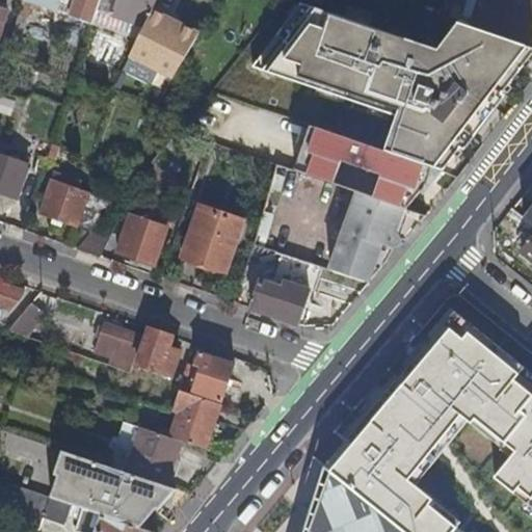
[(22,0),(92,24),(100,0),(22,0)]
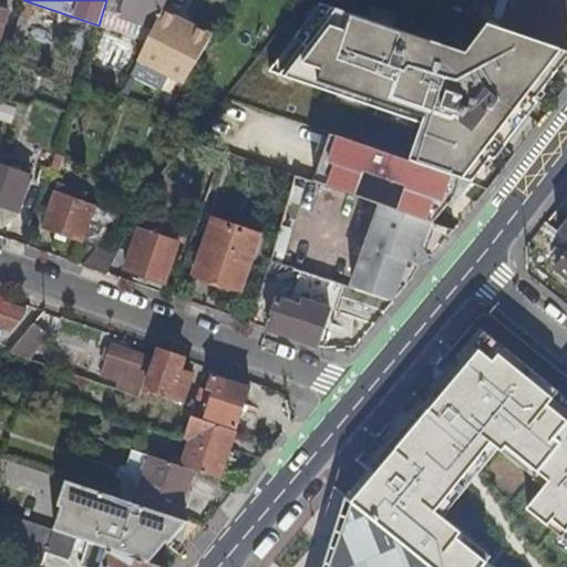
[(126,0),(123,23),(155,34),(167,0),(126,0)]
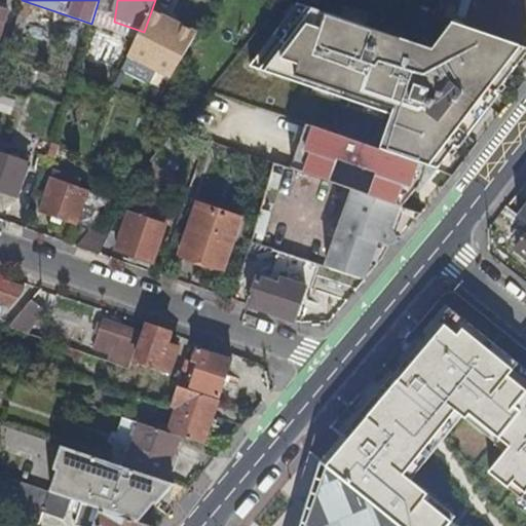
[(443,168),(489,99),(518,46),(472,30),(453,43),(335,0),(279,0),(278,2),(255,38),(411,89),(384,149),(443,168)]
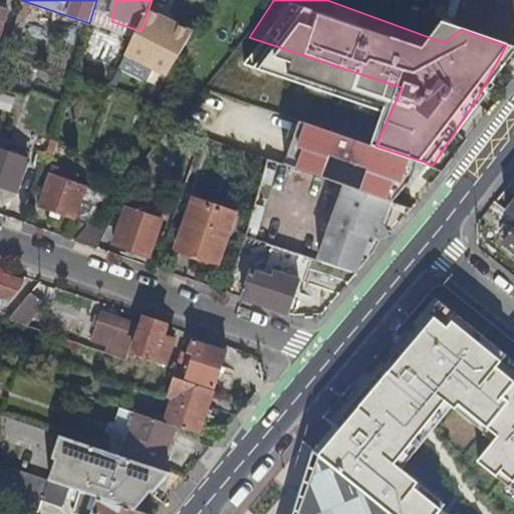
[(513,2),(507,0),(462,0),(455,25),(461,29),(506,45),(513,24),(513,2)]
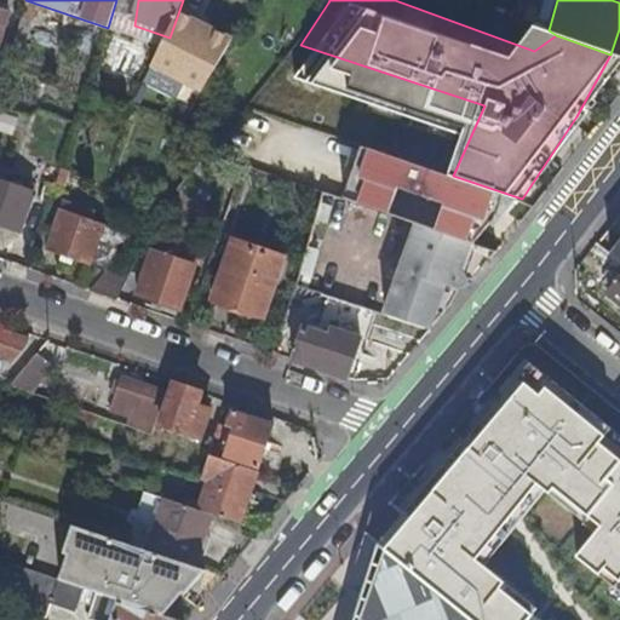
[(0,131),(10,137),(18,120),(0,110),(0,131)]
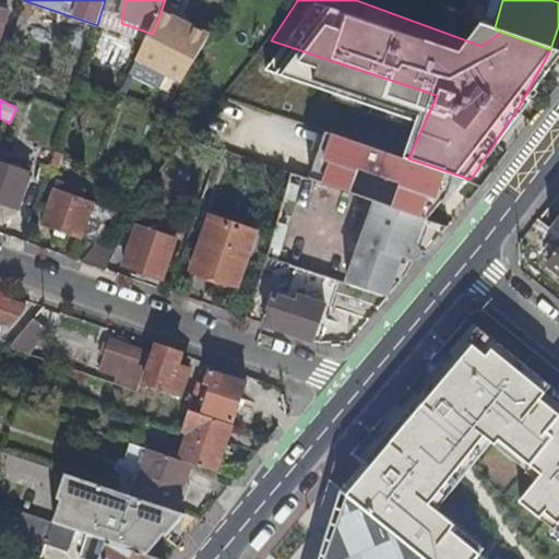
[(330,131),(312,185),(375,200),(442,223),(471,179),(408,158),(371,145),(330,131)]
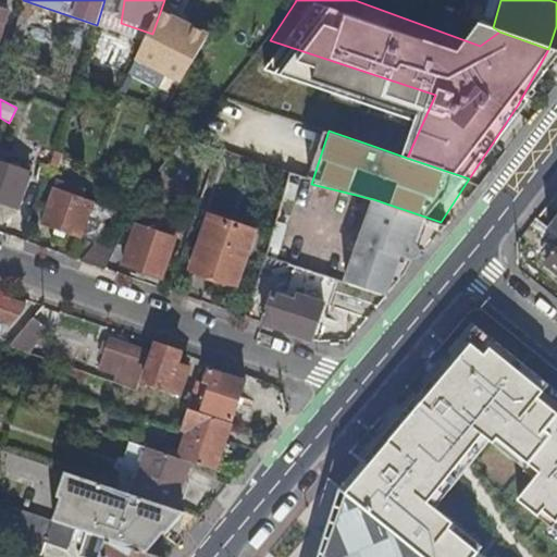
[(0,201),(34,213),(51,162),(53,156),(38,150),(28,178),(0,168),(0,201)]
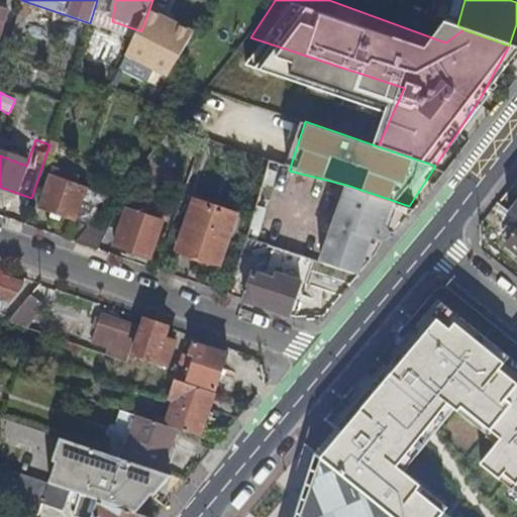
[(67,144),(50,139),(49,144),(47,150),(64,156),(67,144)]
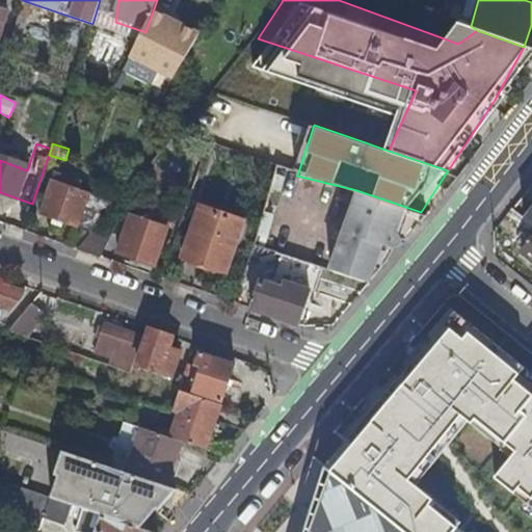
[(68,185),(70,179),(54,174),(52,179),(68,185)]
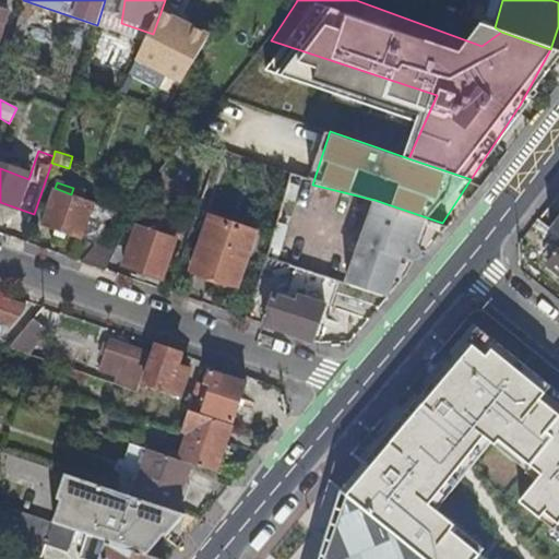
[(85,192),(73,188),(71,194),(55,188),(42,223),(79,237),(68,257),(81,261),(100,238),(122,213),(83,199),(85,192)]
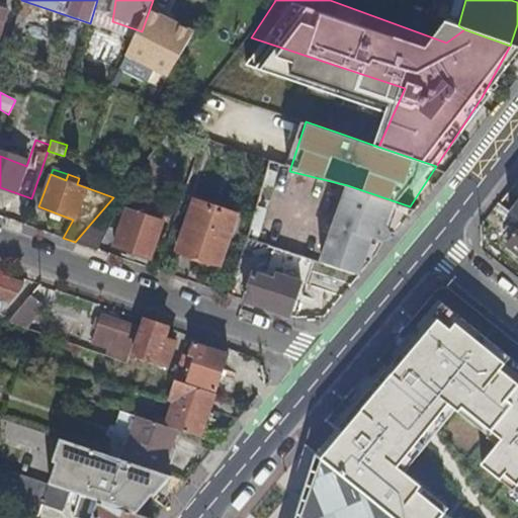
[(334,224),(330,238),(322,261),(358,274),(363,268),(376,252),(384,239),(389,237),(390,231),(394,233),(413,210),(412,209),(412,208),(412,207),(410,206),(347,185),(334,224)]
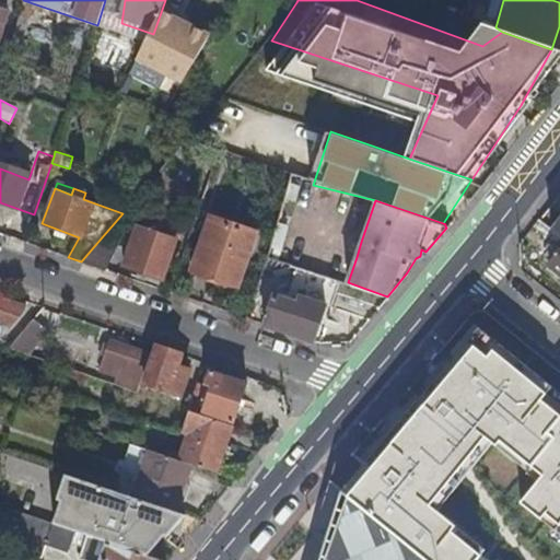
[(559,208),(545,228),(559,237),(559,208)]
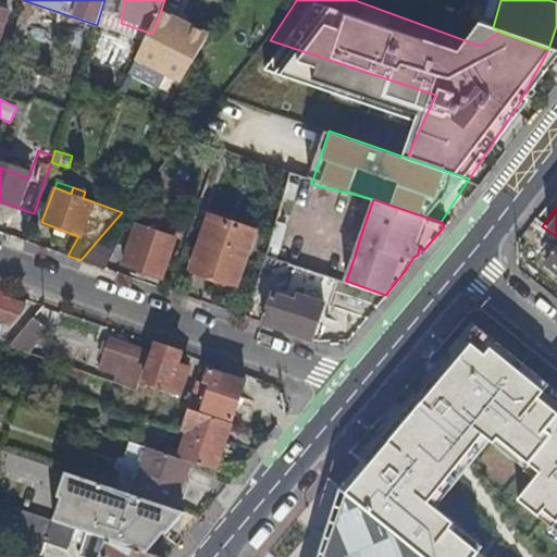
[(210,214),(192,268),(237,284),(256,231),(210,214)]
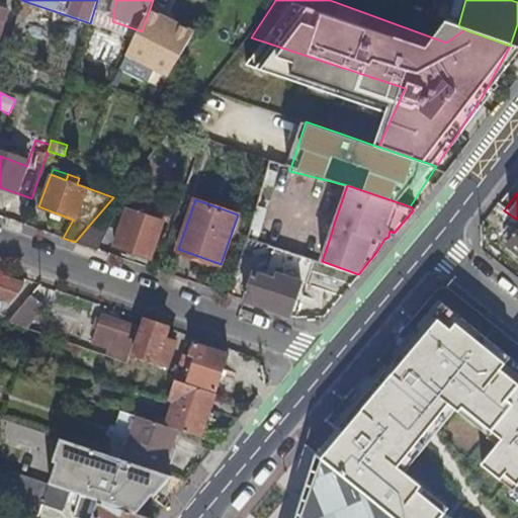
[(162,220),(127,207),(114,246),(130,250),(127,255),(148,262),(150,257),(162,220)]
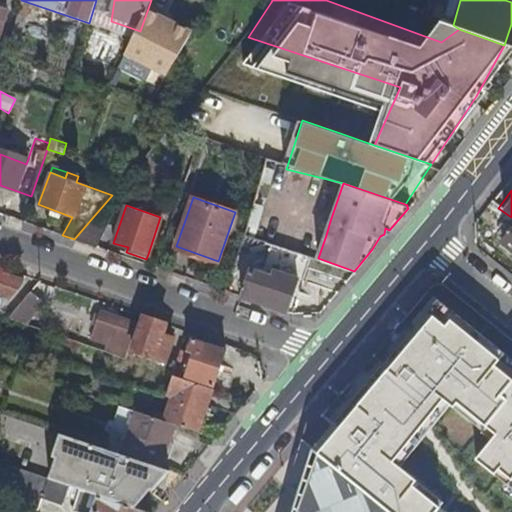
[(104,223),(92,218),(74,239),(96,247),(104,223)]
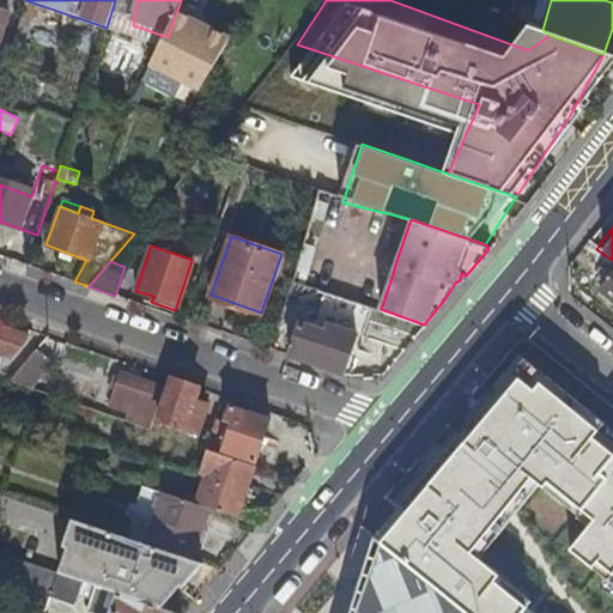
[(362,335),(371,307),(354,301),(326,292),(314,327),(299,322),(289,354),(344,372),(357,333),(362,335)]
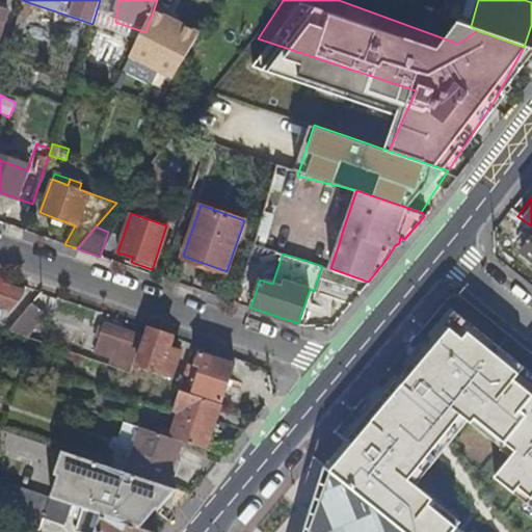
[(0,306),(8,309),(23,297),(24,292),(0,283),(0,306)]
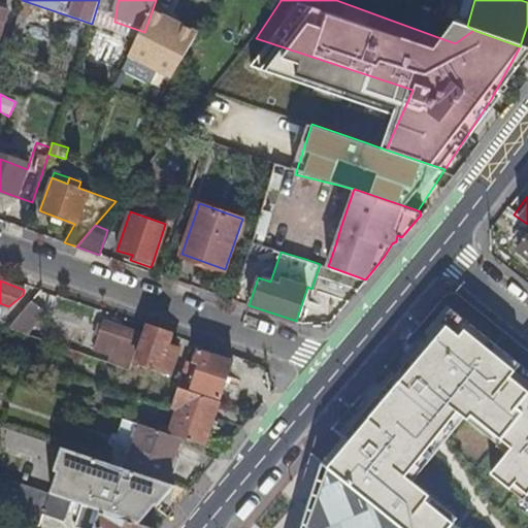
[(300,323),(311,289),(307,287),(296,321),(300,323)]
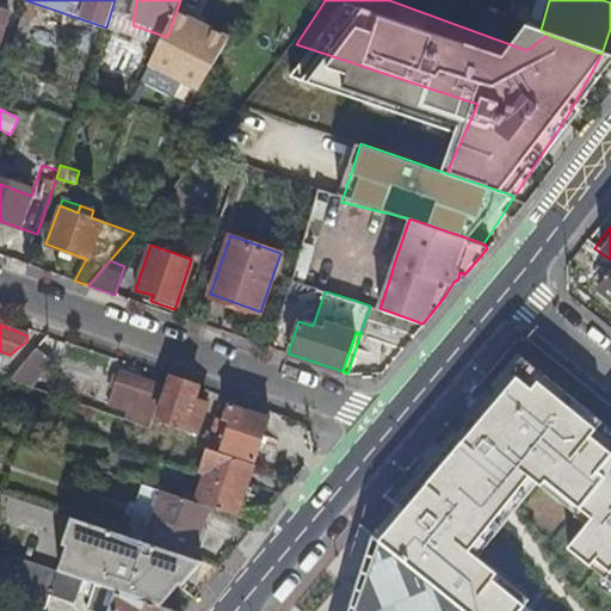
[(24,386),(61,340),(45,334),(7,380),(24,386)]
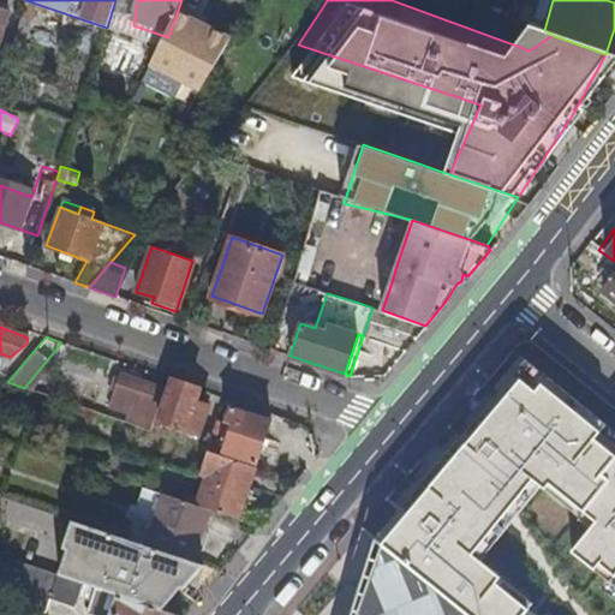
[(614,428),(532,359),(460,442),(376,538),(470,614),(538,614),(500,583),(502,578),(482,560),(542,487),(590,525),(567,554),(614,597),(614,428)]
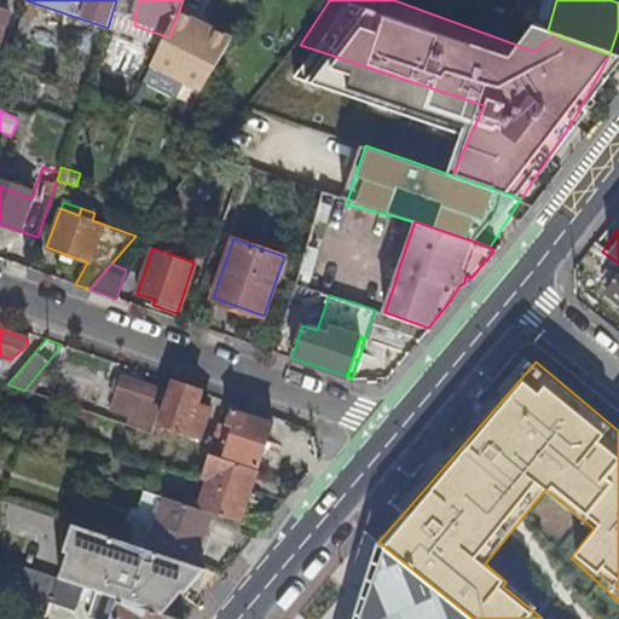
[(121,377),(120,380),(115,395),(109,414),(128,420),(126,424),(148,433),(162,391),(121,377)]
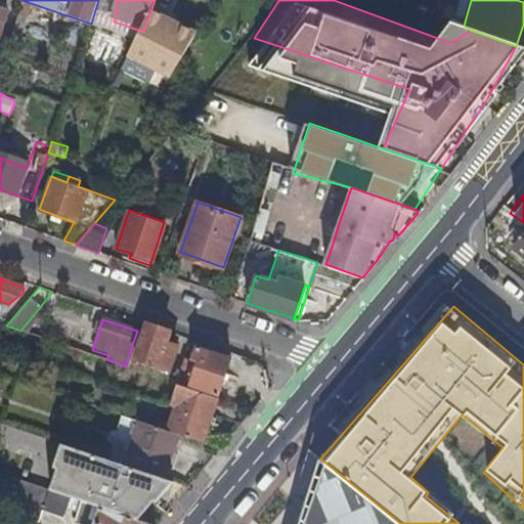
[(93,334),(97,335),(101,321),(97,320),(93,334)]
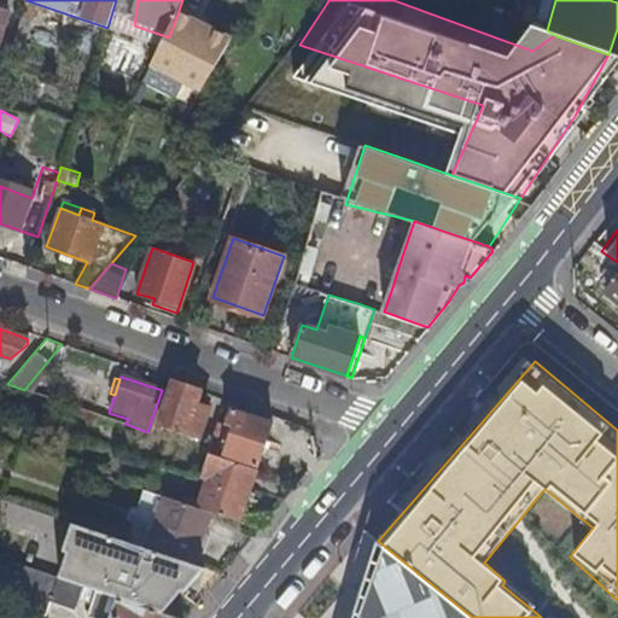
[(194,403),(199,391),(173,383),(159,424),(198,436),(208,408),(194,403)]
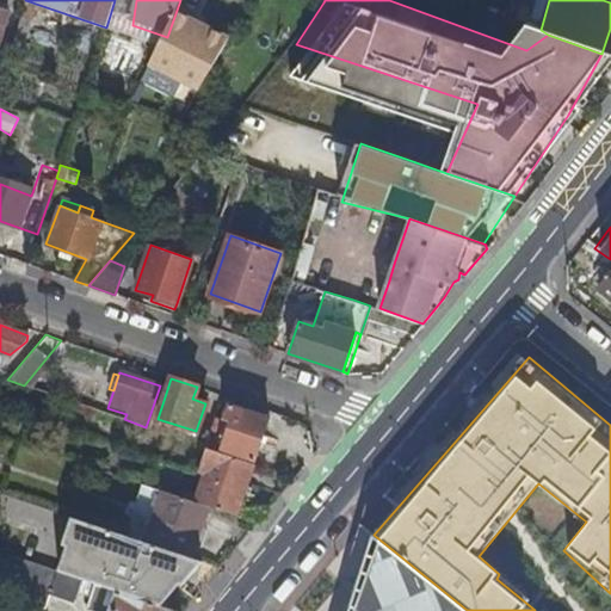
[(84,392),(80,402),(92,406),(96,395),(84,392)]
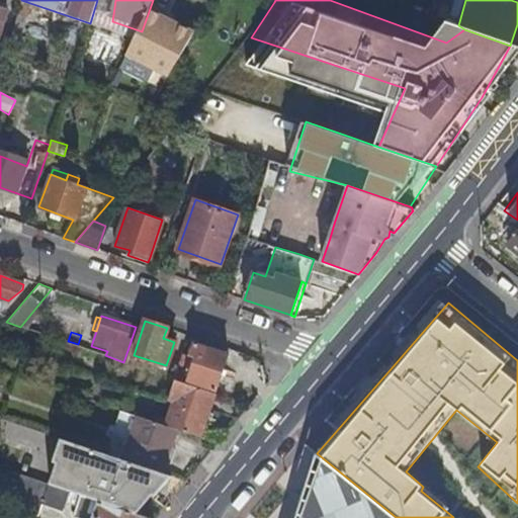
[(228,354),(193,343),(188,358),(196,360),(192,373),(177,368),(174,376),(175,376),(175,377),(176,377),(176,378),(176,379),(188,384),(189,382),(214,391),(228,354)]
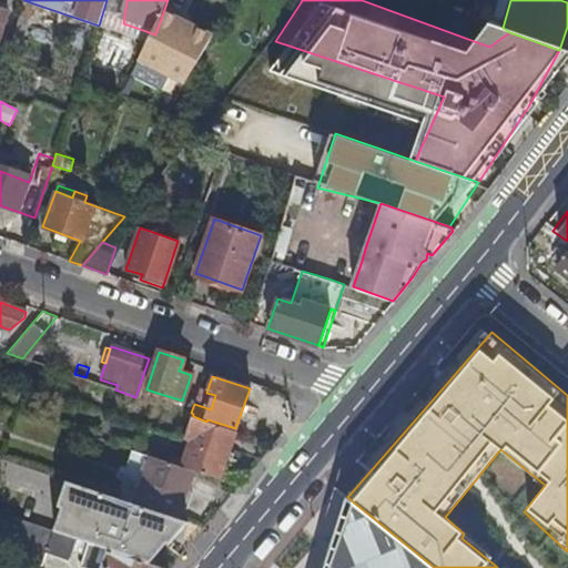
[(219,478),(234,430),(206,422),(193,416),(191,416),(183,438),(190,439),(181,466),(192,469),(219,478)]
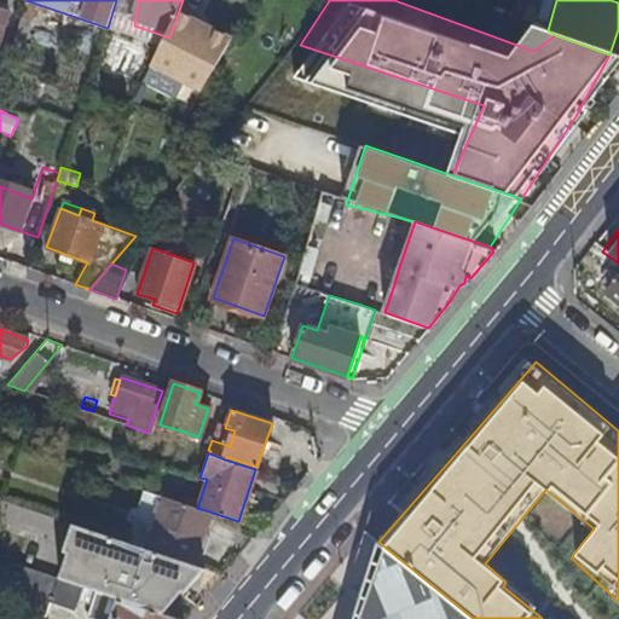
[(133,519),(154,526),(165,496),(143,490),(133,519)]
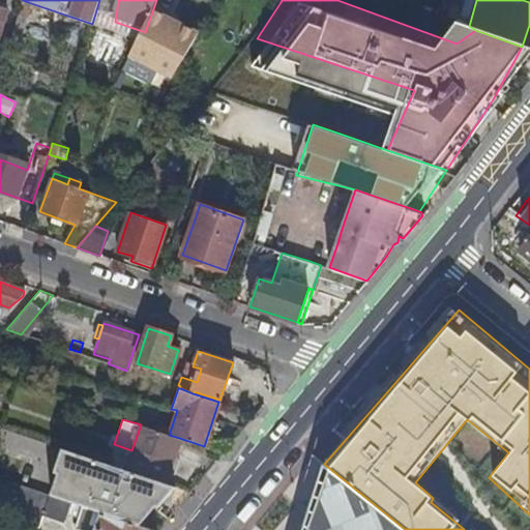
[(164,483),(179,438),(169,435),(141,424),(131,450),(125,470),(133,473),(164,483)]
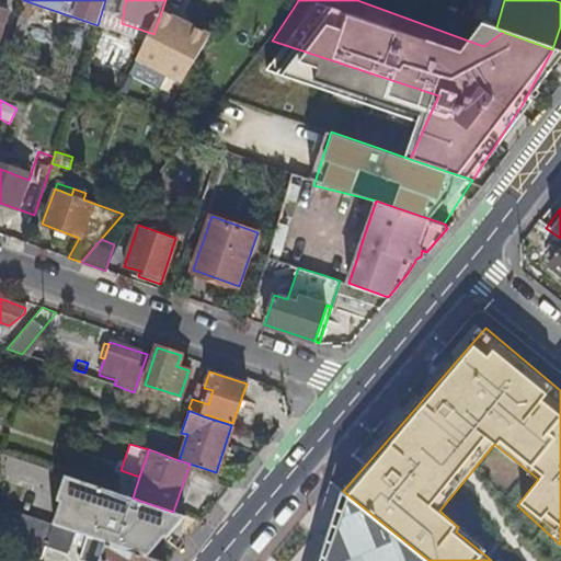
[(153,559),(168,538),(183,517),(173,512),(140,501),(133,497),(101,490),(75,531),(106,542),(124,549),(153,559)]
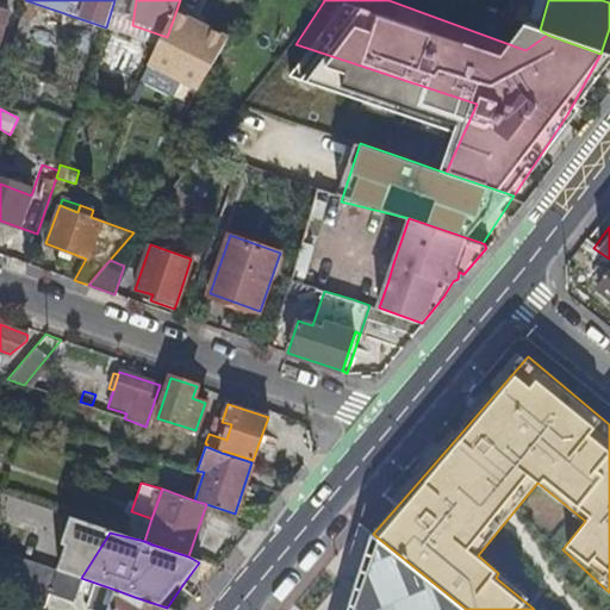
[(466,609),(373,534),(363,571),(349,609),(466,609)]
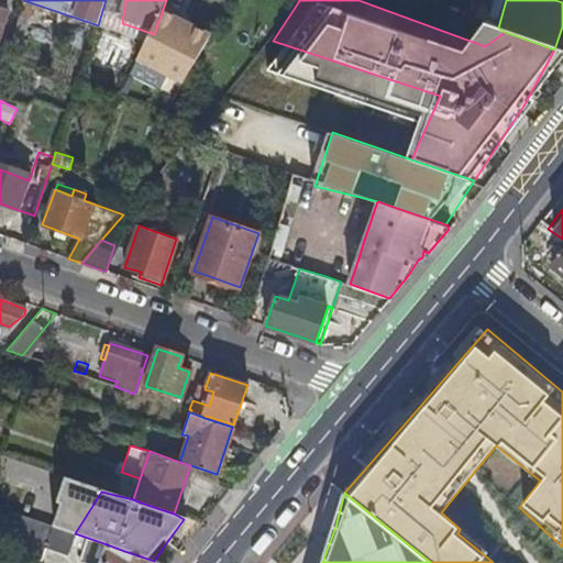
[(67,556),(75,533),(0,508),(0,547),(41,561),(45,549),(67,556)]
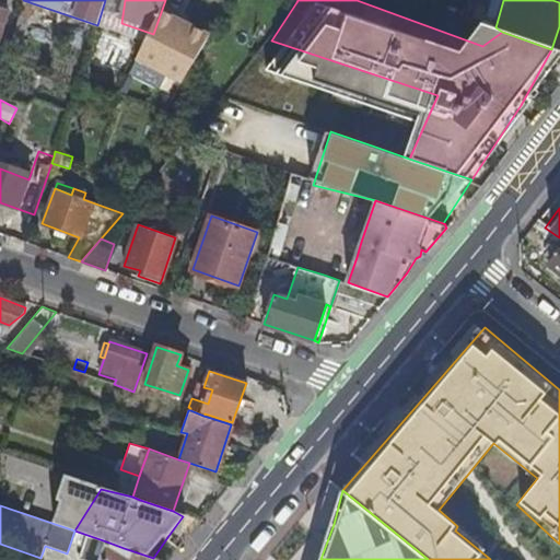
[(106,541),(98,559),(159,559),(153,558),(124,548),(106,541)]
